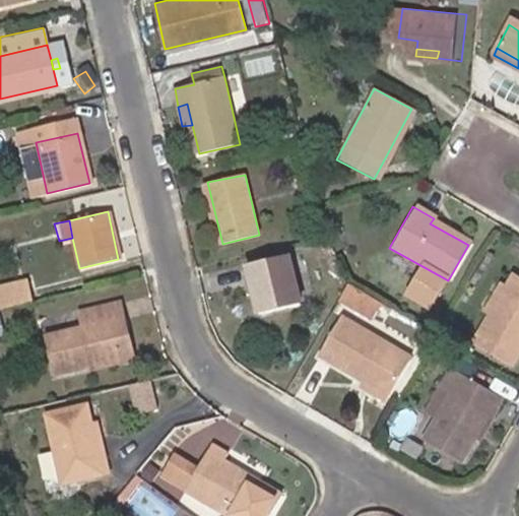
[(288,256),(249,264),(259,314),(302,304),(288,256)]
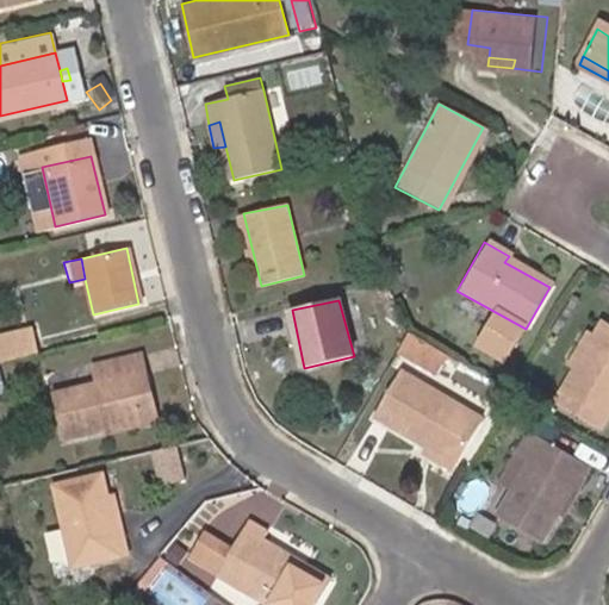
[(597,340),(577,374),(558,406),(602,432),(608,418),(608,323),(607,322),(597,340)]
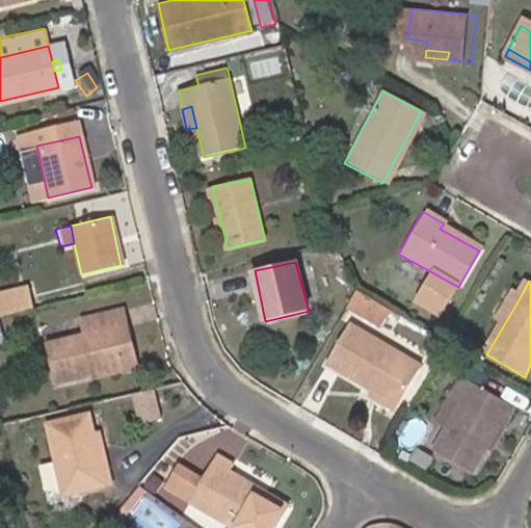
[(0,318),(30,311),(26,288),(0,293),(0,318)]
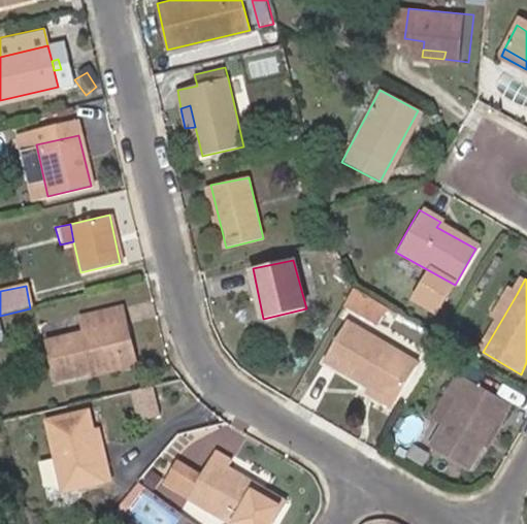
[(354,290),(344,306),(376,325),(387,309),(354,290)]
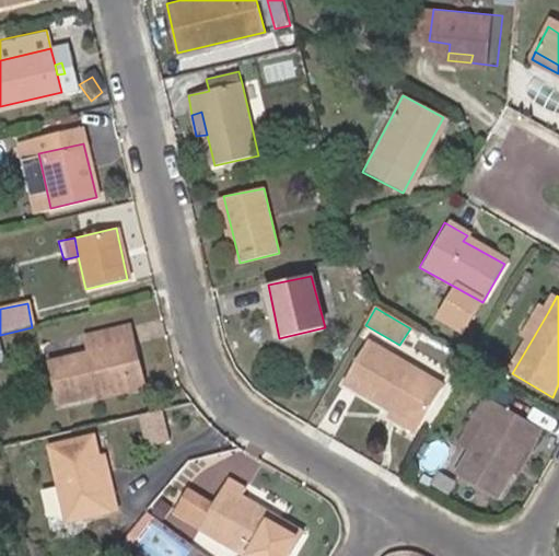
[(521,339),(530,344),(548,312),(538,308),(521,339)]
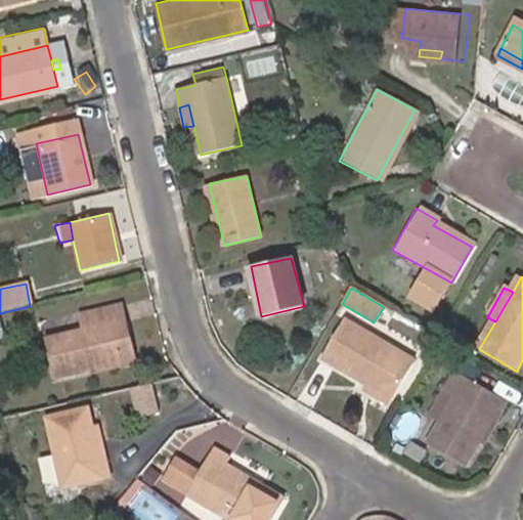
[(122,363),(113,327),(123,323),(120,307),(78,317),(80,333),(44,341),(52,379),(122,363)]
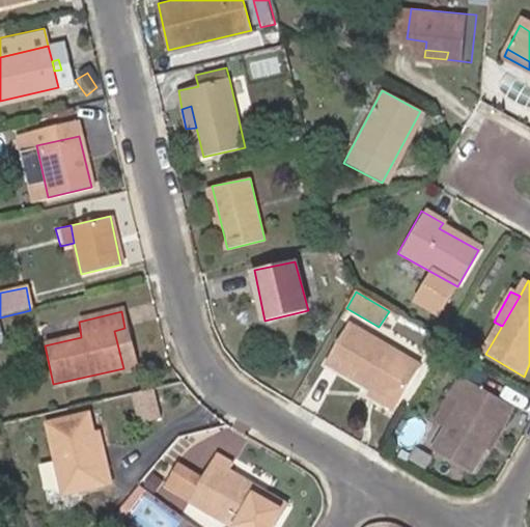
[(372,391),(397,406),(420,367),(350,326),(327,364),(372,391)]
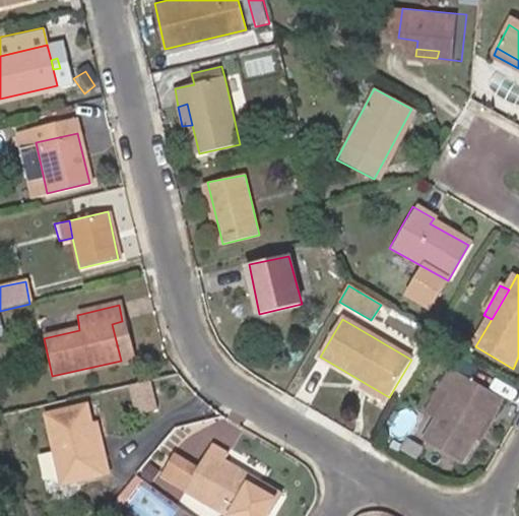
[(122,321),(112,324),(121,361),(130,358),(122,321)]
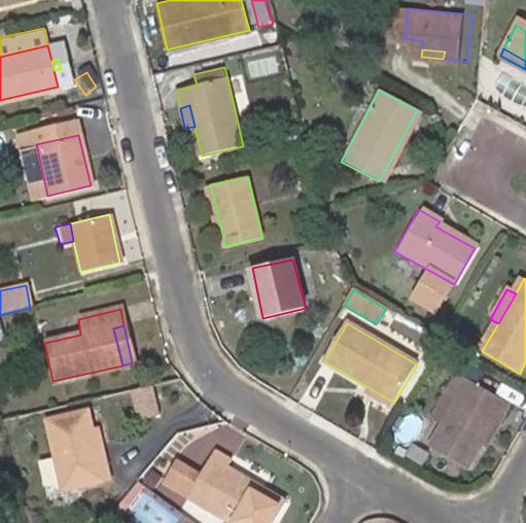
[(465,471),(480,447),(491,424),(496,428),(506,410),(451,379),(440,401),(452,407),(439,428),(426,449),(465,471)]
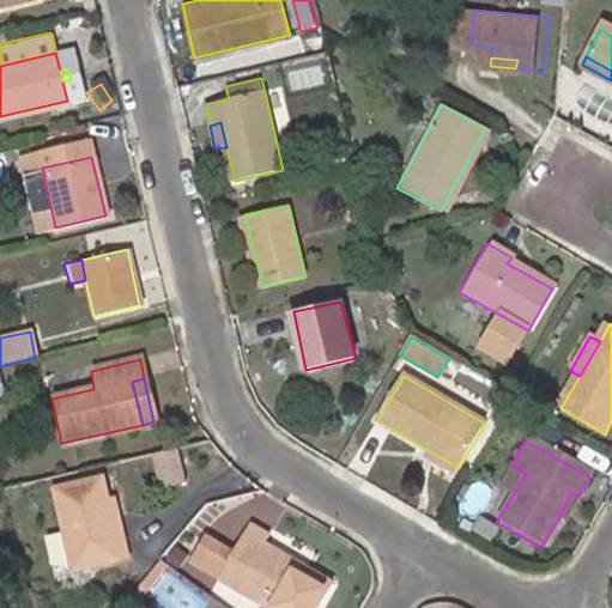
[(157,456),(165,490),(191,485),(182,450),(157,456)]
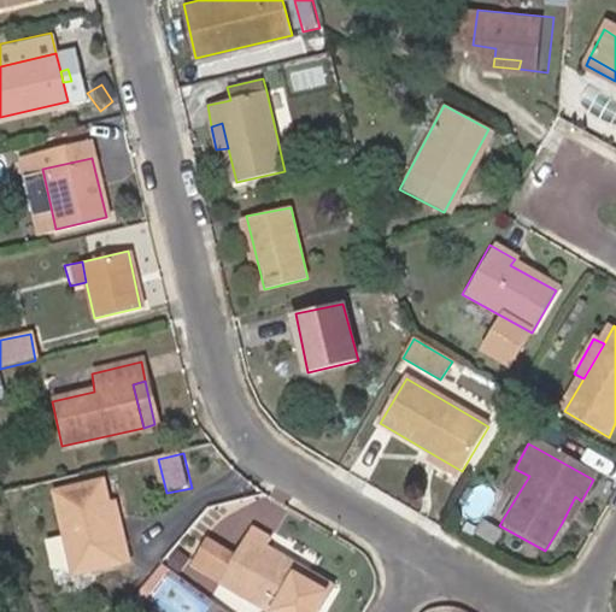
[(457,481),(462,471),(433,454),(428,463),(457,481)]
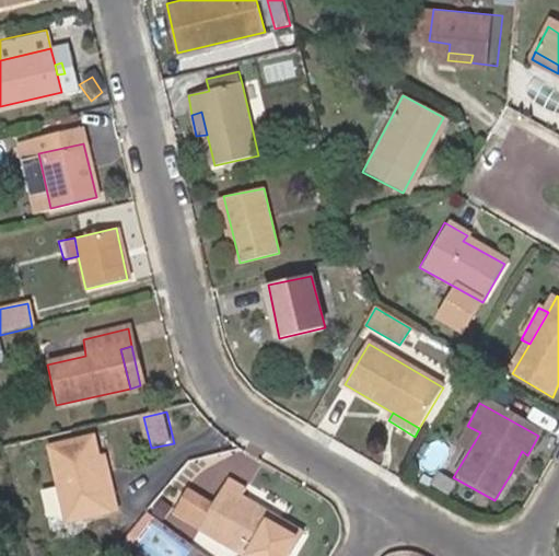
[(454,449),(466,455),(480,432),(467,426),(454,449)]
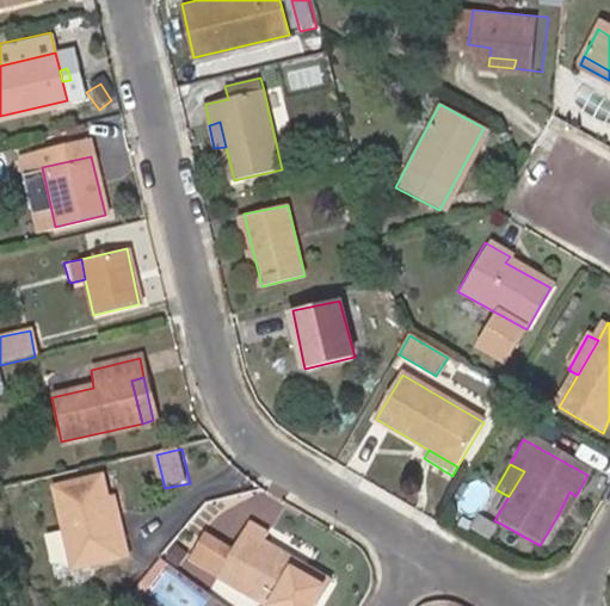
[(109,515),(104,499),(99,478),(51,492),(72,570),(122,558),(114,513),(109,515)]
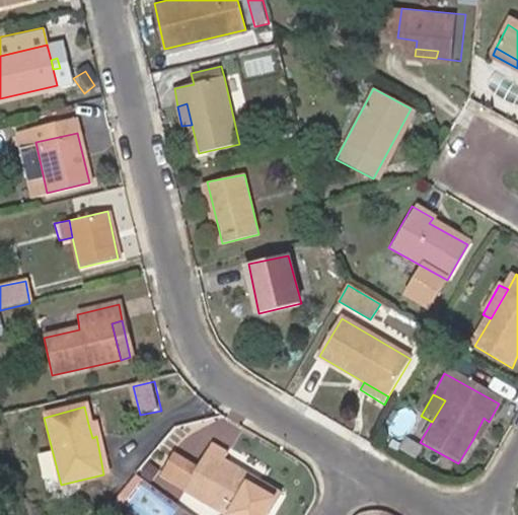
[(484,418),(472,440),(476,443),(489,422),(484,418)]
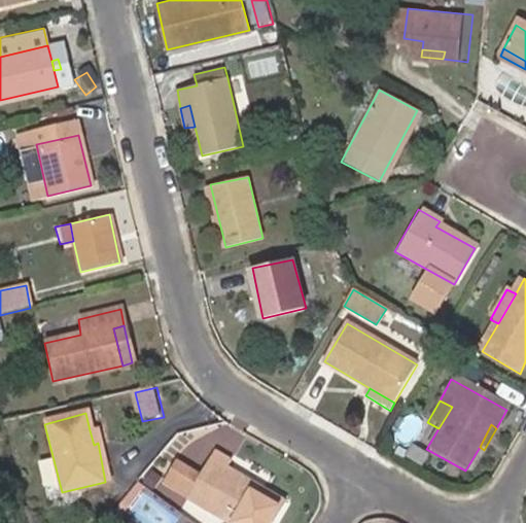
[(96,428),(90,430),(94,445),(98,443),(96,428)]
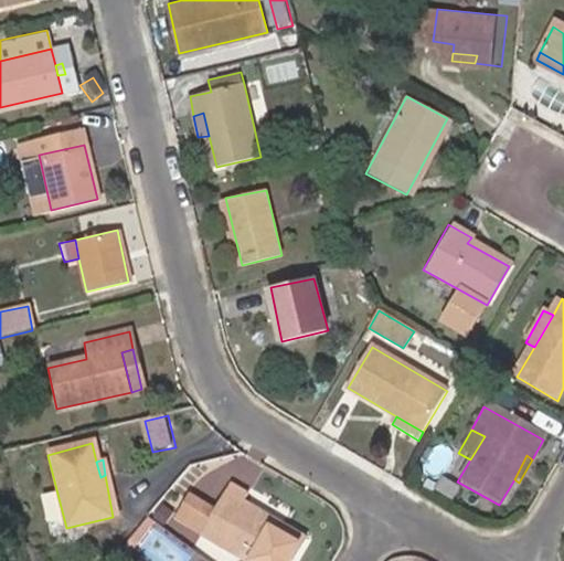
[(296,560),(307,542),(243,505),(246,497),(229,487),(200,535),(246,560),(296,560)]
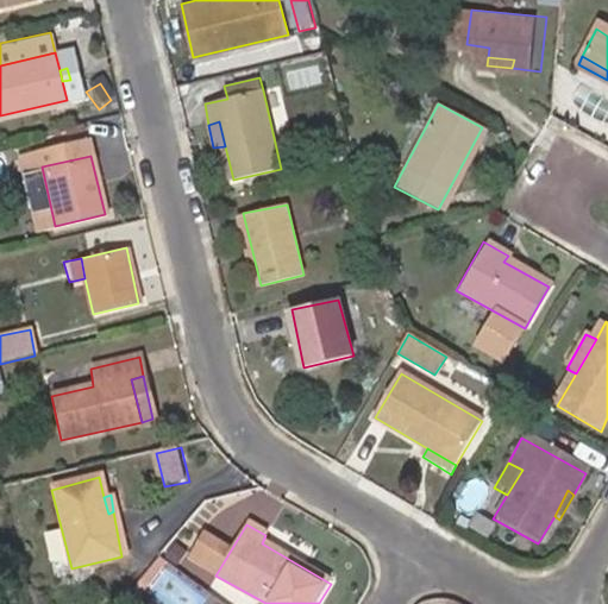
[(215,576),(226,558),(200,541),(188,561),(215,576)]
